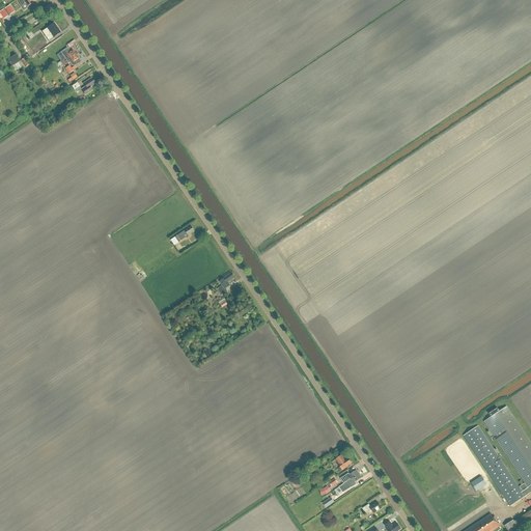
[(17,0),(21,6),(24,10),(28,8),(27,7),(32,4),(32,3),(36,0),(17,0)]
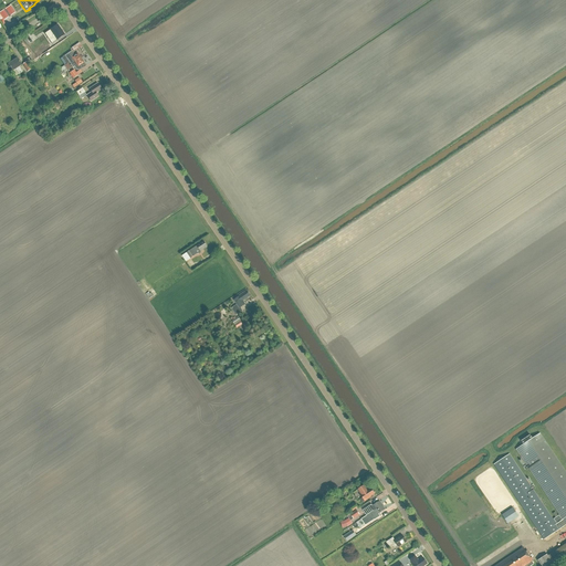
[(0,13),(3,19),(14,12),(10,6),(0,12),(0,13)]
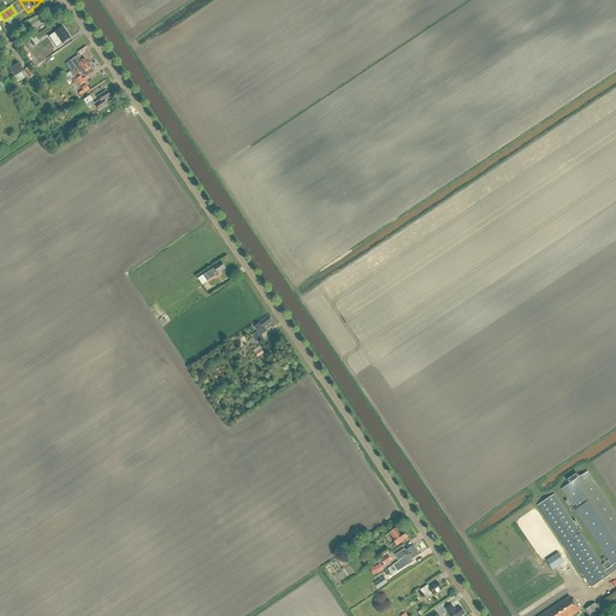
[(61,45),(70,39),(63,28),(54,33),(57,36),(51,41),(55,48),(61,43),(61,45)]
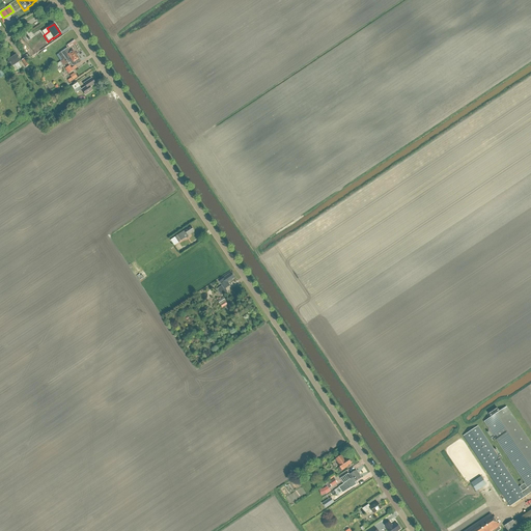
[(74,39),(66,45),(68,49),(76,44),(74,39)]
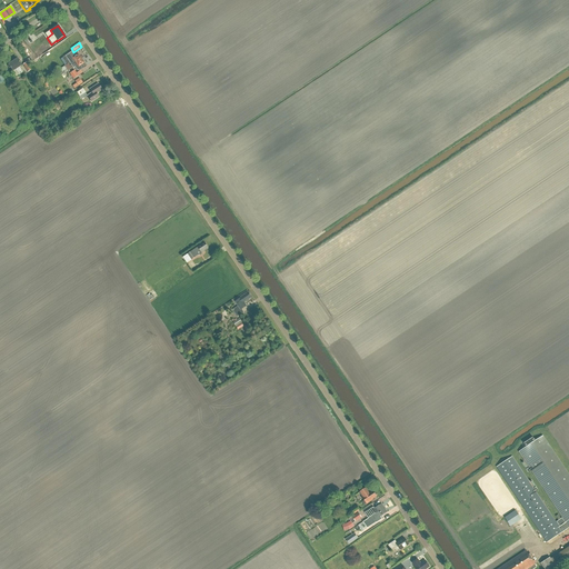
[(71,66),(73,63),(81,59),(78,55),(75,57),(71,52),(68,55),(65,57),(67,60),(71,66)]
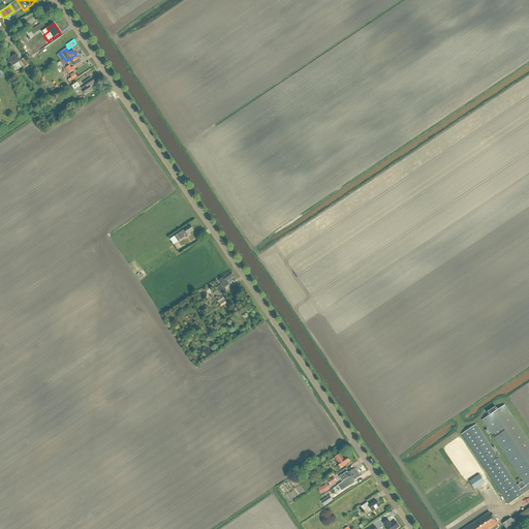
[(21,67),(18,62),(20,61),(16,55),(7,60),(11,66),(13,65),(17,70),(21,67)]
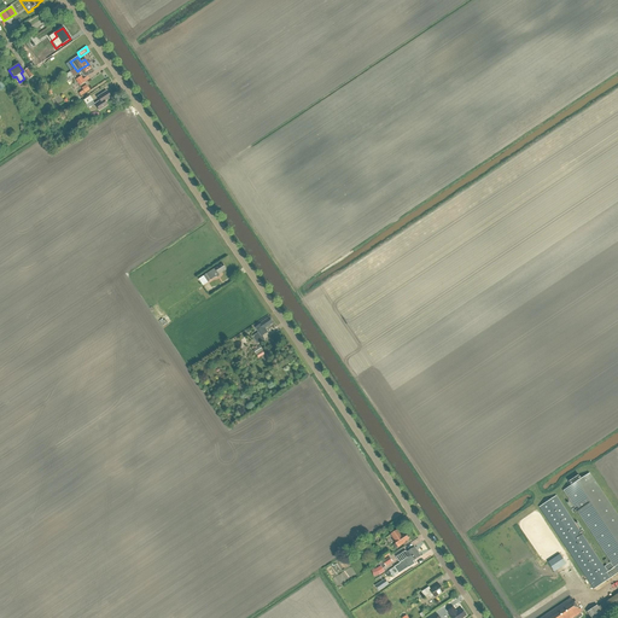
[(80,69),(77,71),(80,74),(81,73),(83,77),(86,76),(86,77),(89,75),(87,71),(91,69),(88,64),(80,69)]
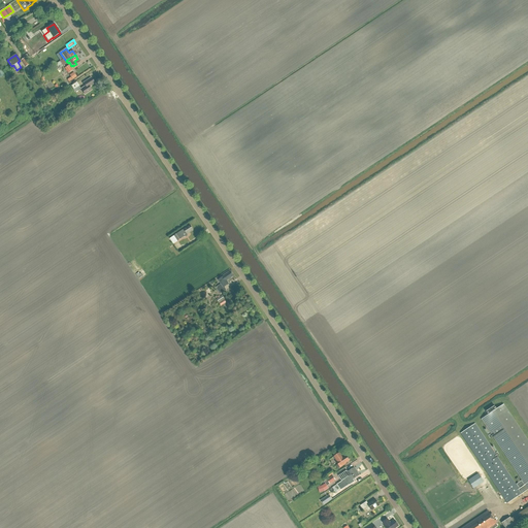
[(68,83),(76,76),(73,72),(69,75),(70,77),(66,79),(68,83)]
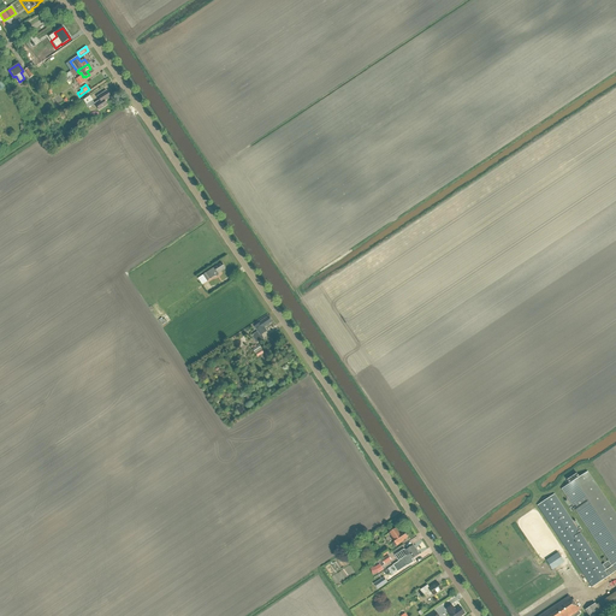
[(99,111),(107,105),(104,101),(110,98),(106,92),(98,96),(100,100),(94,104),(99,111)]
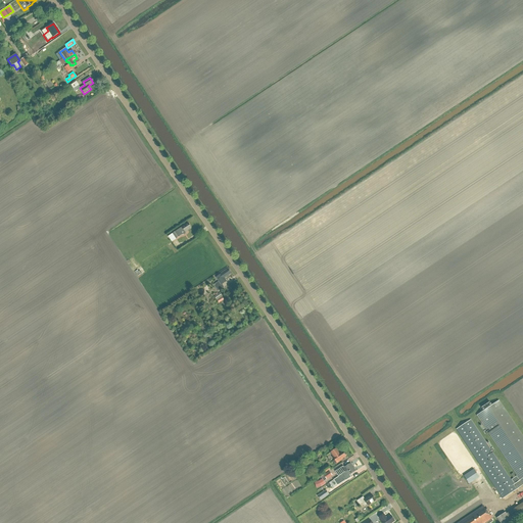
[(186,233),(189,231),(188,230),(192,228),(188,223),(182,228),(169,236),(172,241),(180,236),(185,233),(186,233)]
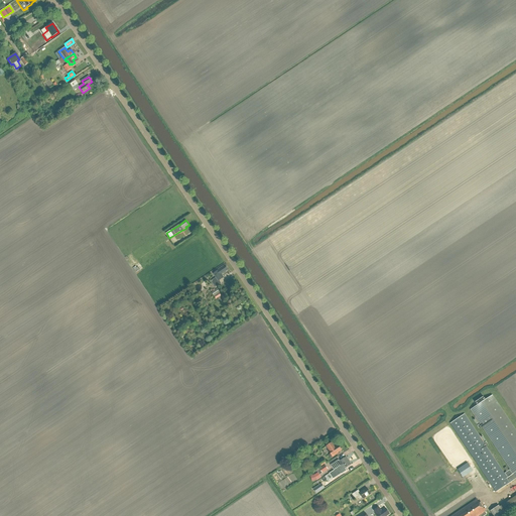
[(215,287),(221,283),(219,280),(224,277),(222,274),(228,270),(225,265),(218,270),(214,273),(216,277),(211,280),(215,287)]
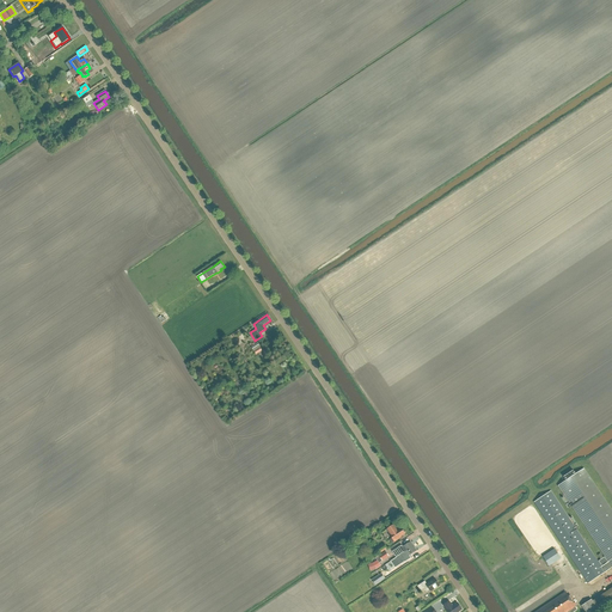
[(534,503),(530,506),(577,579),(582,575),(588,583),(611,567),(611,494),(592,464),(583,470),(576,475),(574,471),(563,477),(567,481),(558,487),(610,562),(609,563),(605,557),(599,561),(603,567),(601,568),(551,491),(534,503)]
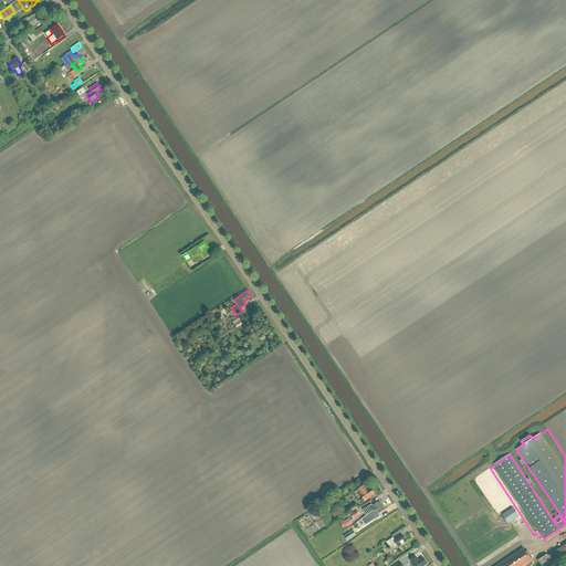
[(368,492),(364,486),(358,491),(362,495),(360,495),(363,499),(360,501),(363,504),(371,498),(370,496),(375,494),(371,490),(368,492)]
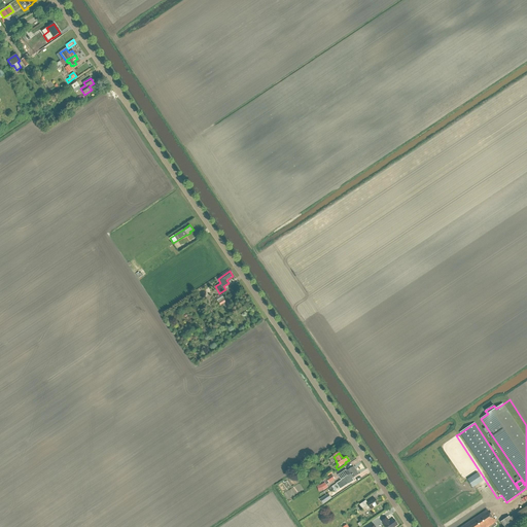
[(339,475),(339,476),(342,480),(346,478),(350,475),(356,471),(353,467),(347,471),(346,470),(339,475)]
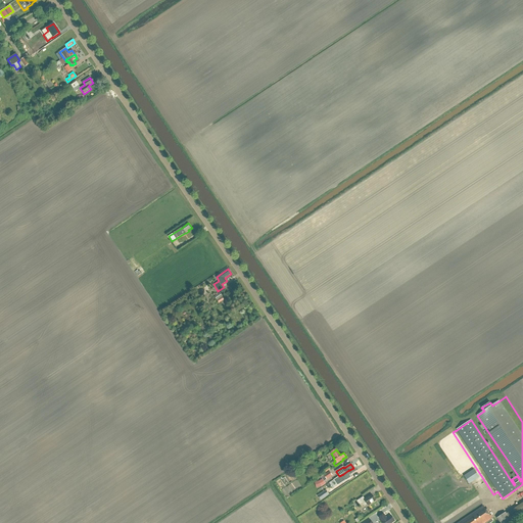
[(339,476),(334,480),(337,485),(350,477),(349,475),(355,471),(353,468),(347,471),(343,474),(339,476)]
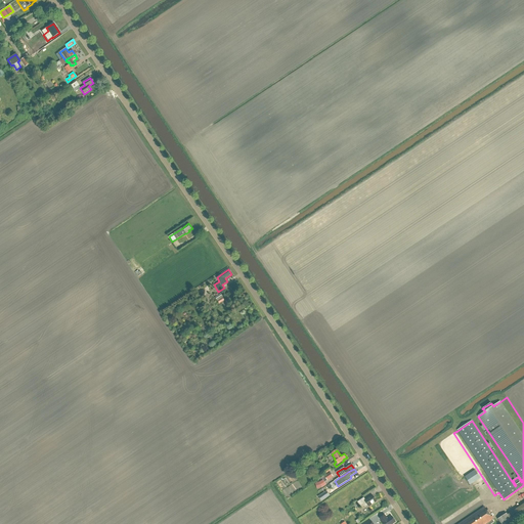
[(476,471),(466,478),(470,484),(480,477),(476,471)]
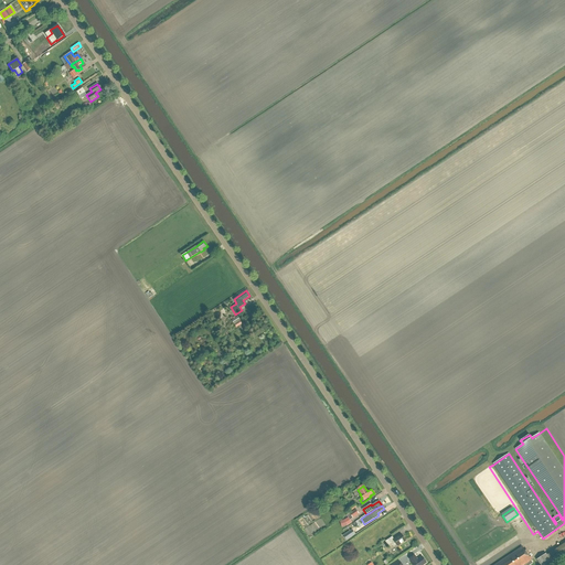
[(350,520),(359,514),(356,509),(350,513),(350,514),(348,515),(350,520)]
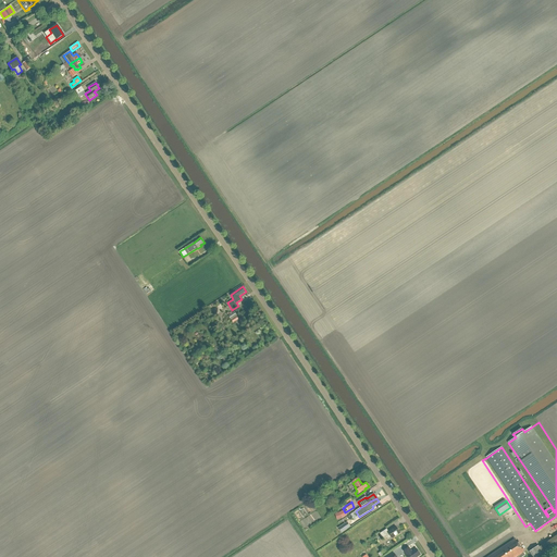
[(302,515),(309,511),(307,506),(299,509),(302,515)]
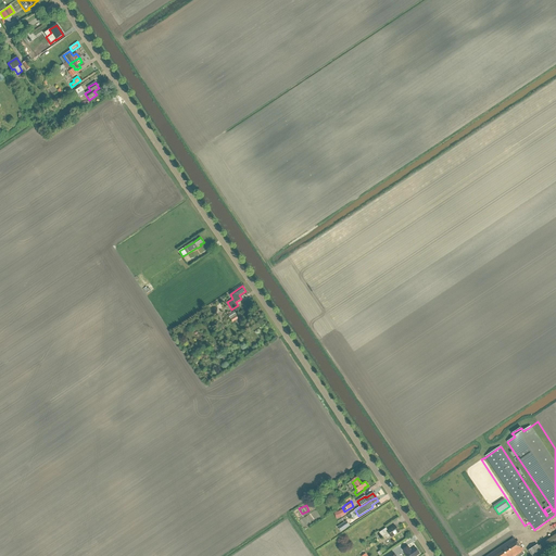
[(346,521),(338,527),(341,531),(350,526),(346,521)]
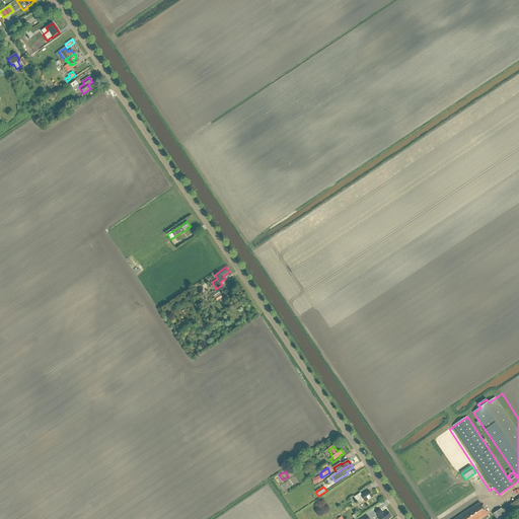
[(361,500),(362,502),(364,500),(365,502),(373,497),(369,491),(362,496),(360,493),(354,497),(358,503),(361,500)]
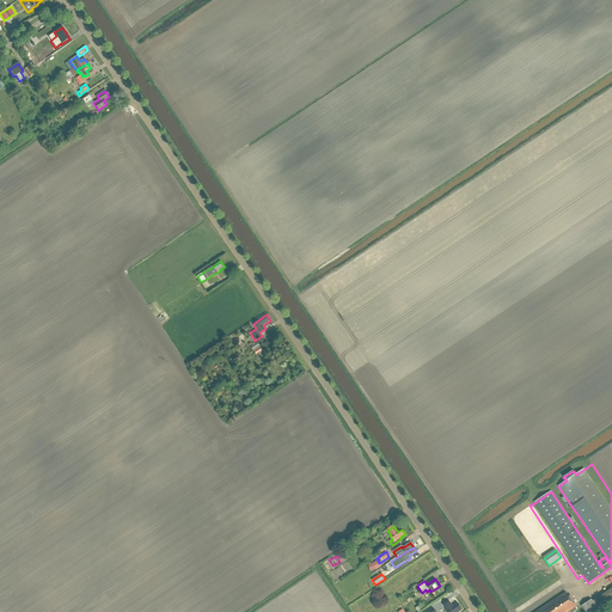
[(598,603),(600,601),(603,603),(611,595),(611,587),(594,599),(598,603)]
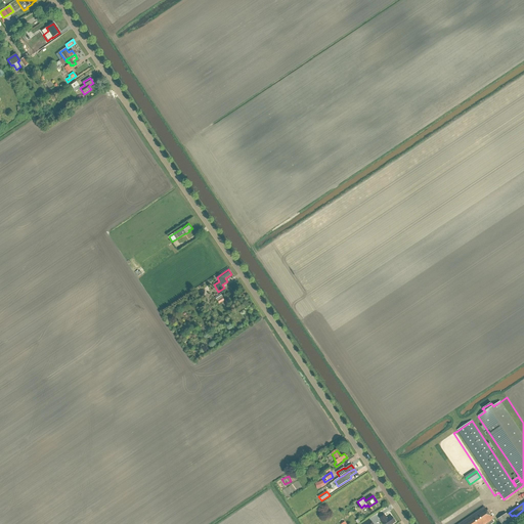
[(490,523),(494,522),(484,507),(457,523),(490,523)]
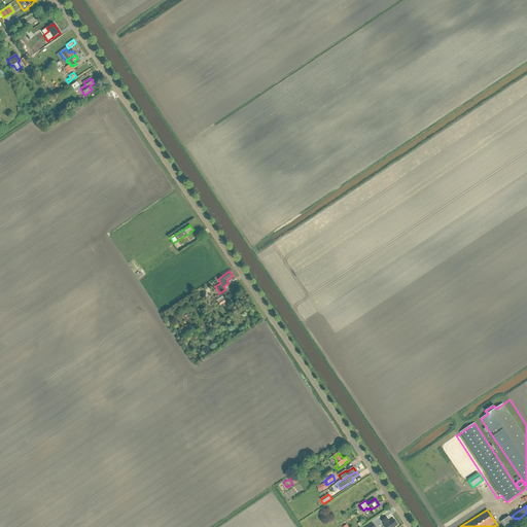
[(503,526),(516,526),(517,526),(510,516),(500,522),(503,526)]
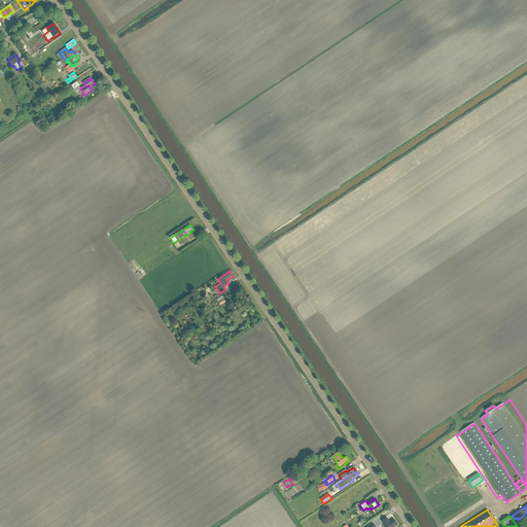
[(390,522),(387,518),(382,522),(385,526),(394,526),(398,525),(394,520),(390,522)]
